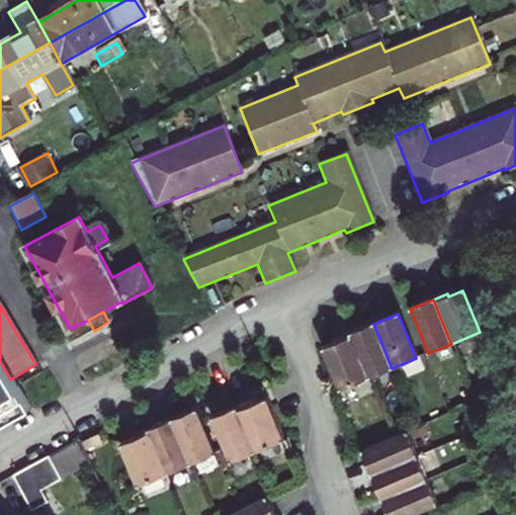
[(373,324),(349,334),(368,377),(392,368),(373,324)]
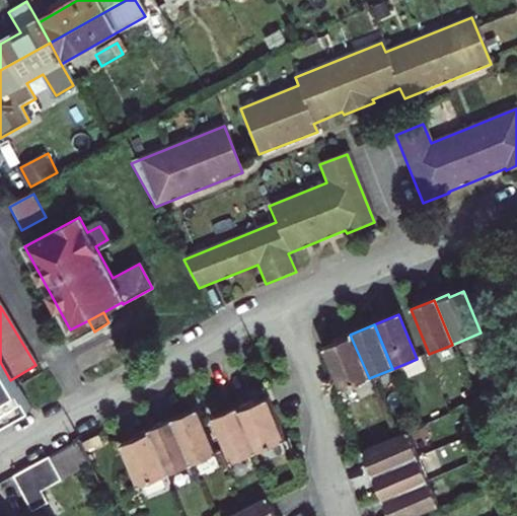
[(369,378),(350,335),(337,340),(338,344),(322,350),(340,390),(369,378)]
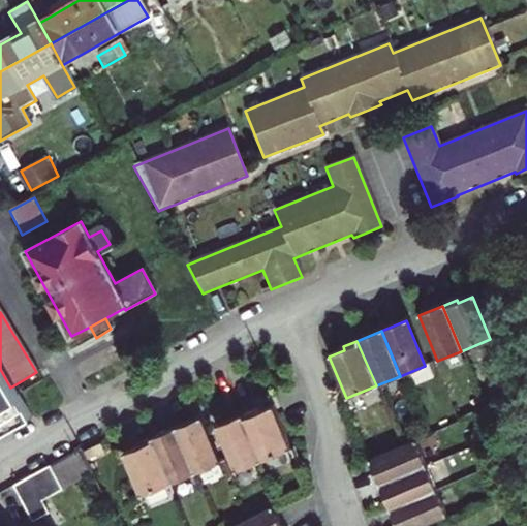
[(0,435),(30,419),(10,388),(0,369),(0,435)]
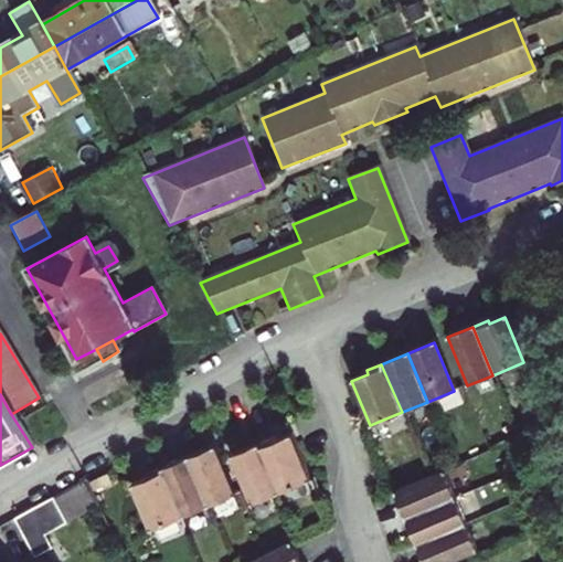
[(309,481),(290,435),(274,442),(273,438),(256,446),(277,495),(309,481)]
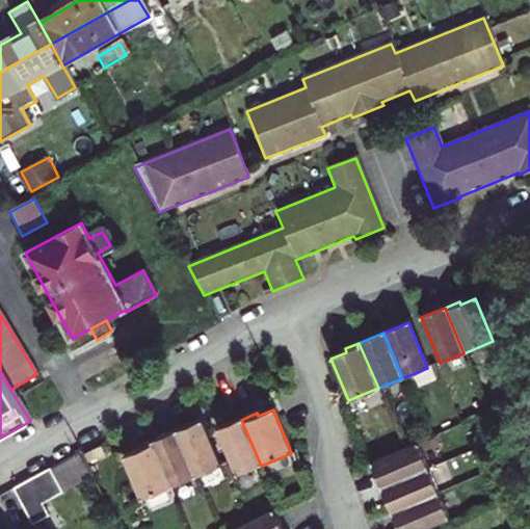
[(261,466),(241,420),(217,429),(236,476),(261,466)]
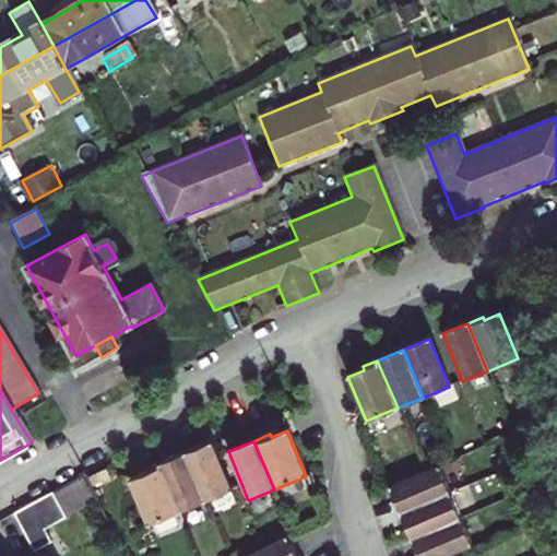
[(186,453),(205,500),(232,489),(212,442),(186,453)]
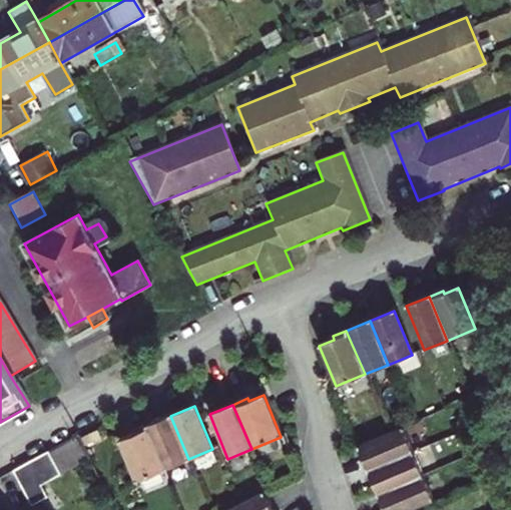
[(188,459),(170,416),(146,426),(164,469),(188,459)]
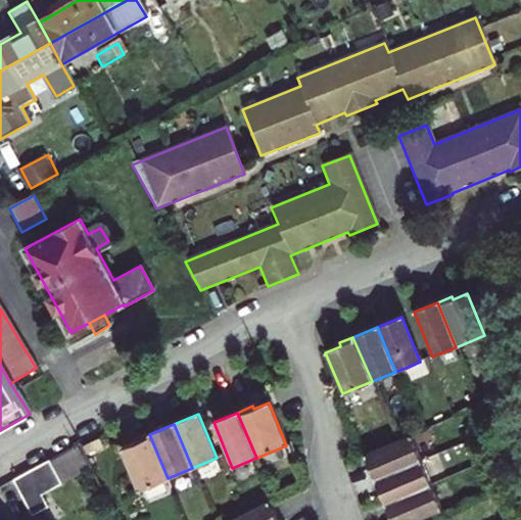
[(149,434),(135,439),(136,443),(122,448),(139,490),(168,478),(149,434)]
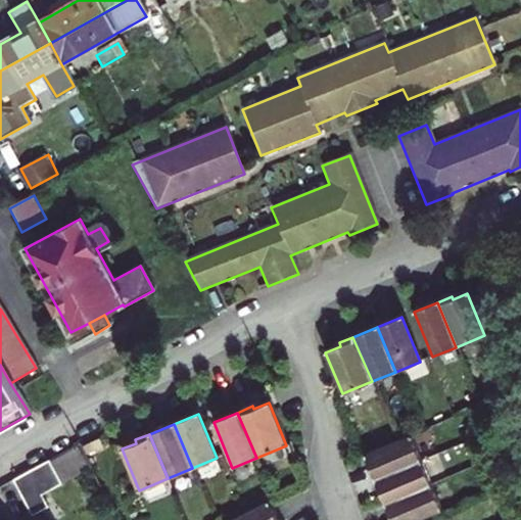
[(375,480),(419,462),(409,436),(365,456),(375,480)]
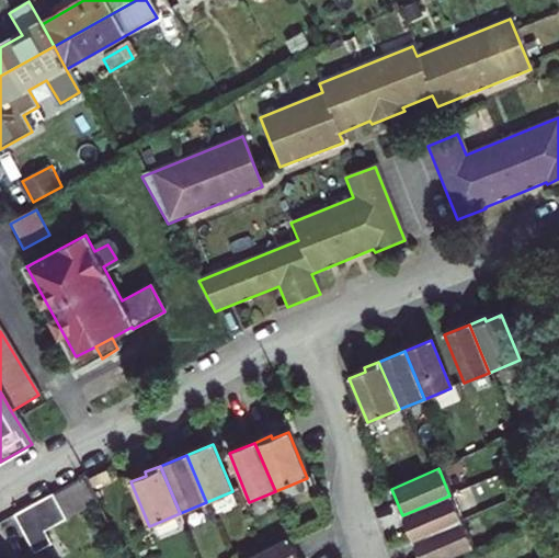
[(105,471),(88,481),(93,490),(110,481),(105,471)]
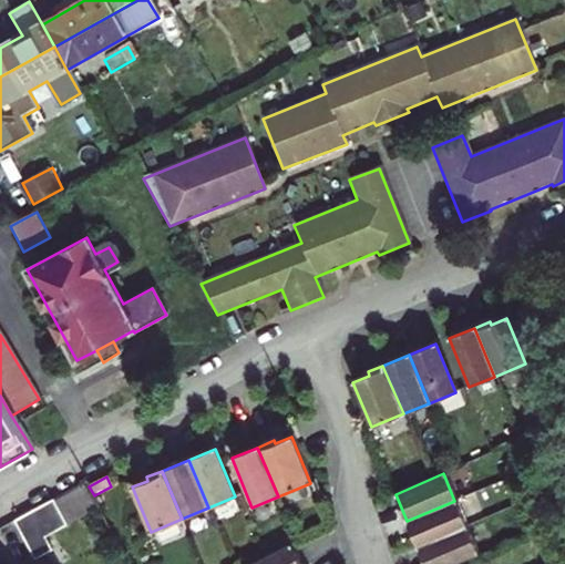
[(85,482),(51,502),(63,524),(96,506),(85,482)]
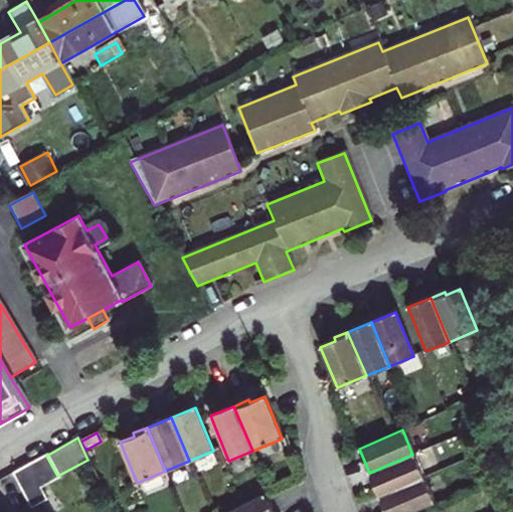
[(369,473),(379,496),(422,478),(412,455),(369,473)]
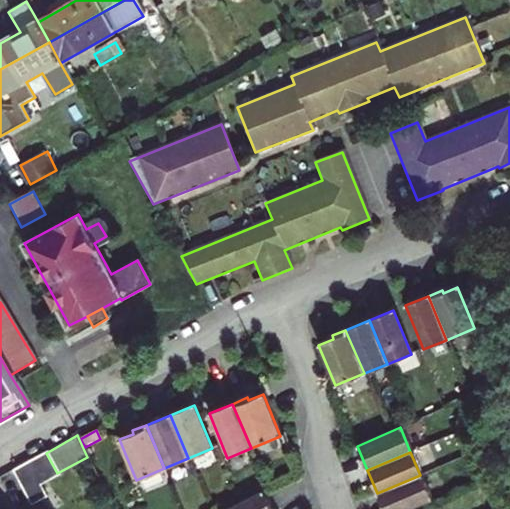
[(46,453),(25,464),(36,485),(38,484),(57,473),(46,453)]
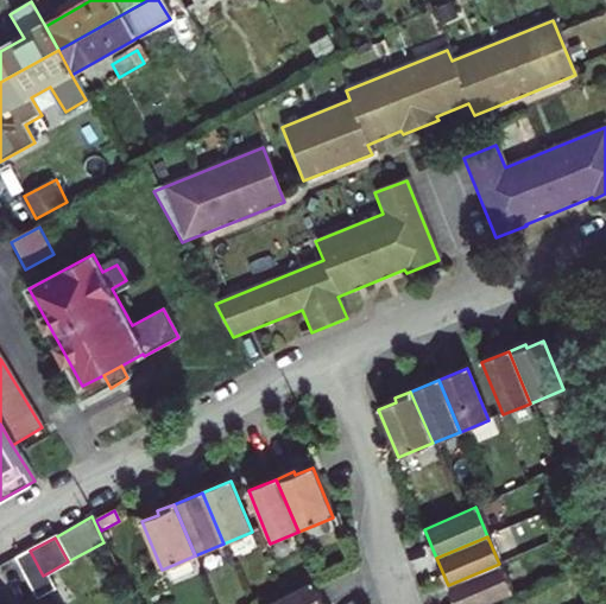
[(27,584),(43,576),(30,551),(14,560),(27,584)]
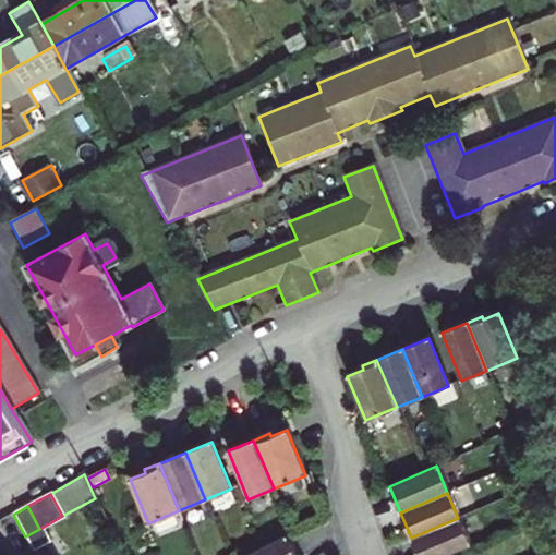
[(446,554),(469,545),(458,518),(411,538),(418,554),(446,554)]
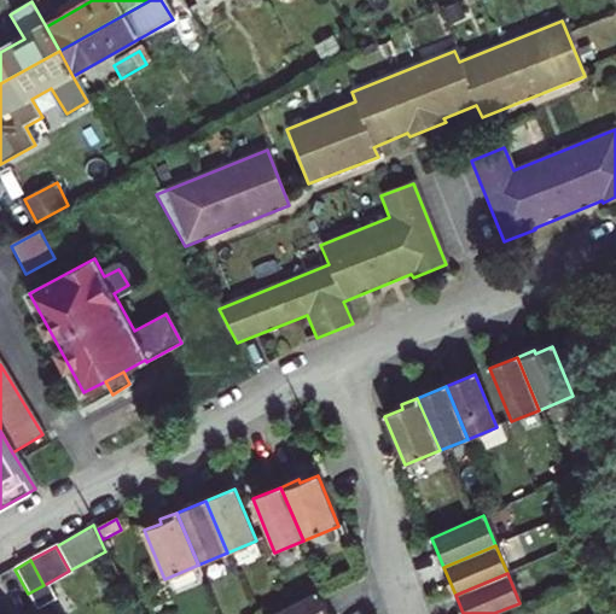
[(44,585),(28,594),(36,608),(53,598),(46,584),(44,585)]
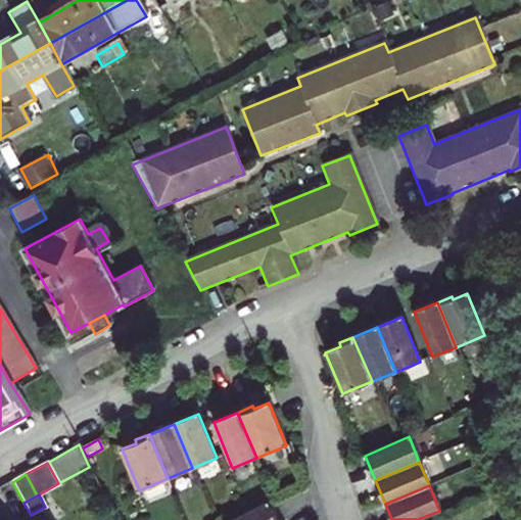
[(278,519),(269,502),(235,519),(278,519)]
